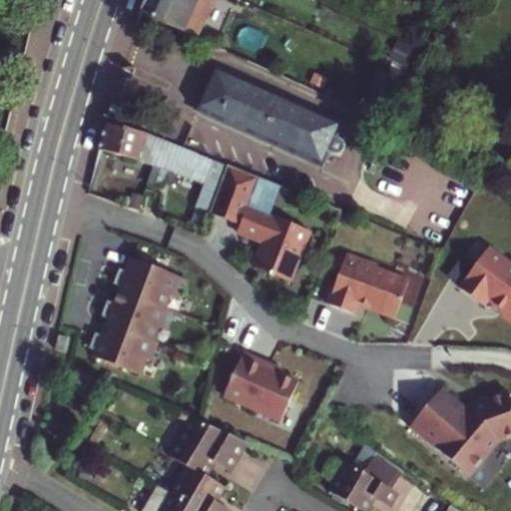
[(147,0),(143,11),(197,37),(213,0),(147,0)]
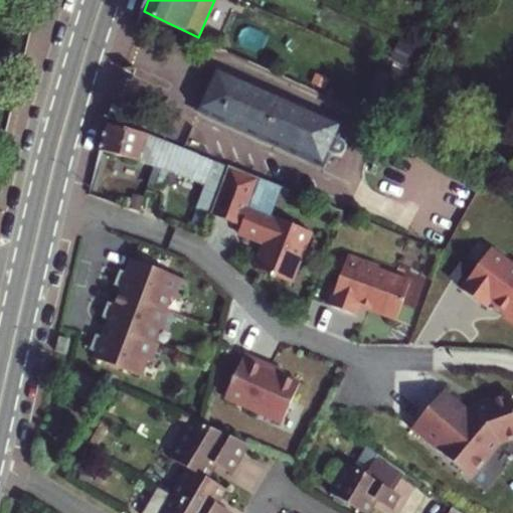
[(254,136),(257,133),(323,163),(340,125),(218,70),(209,92),(207,91),(199,108),(243,127),(242,130),(254,136)]
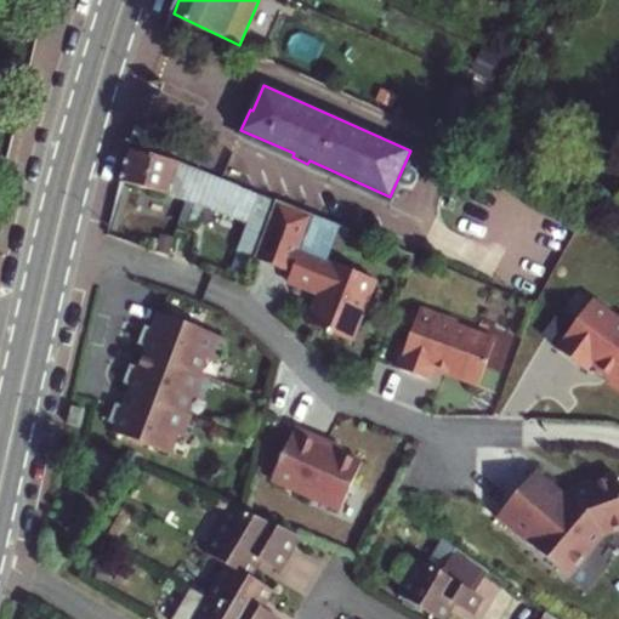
[(464,148),(443,138),(430,172),(449,181),(464,148)]
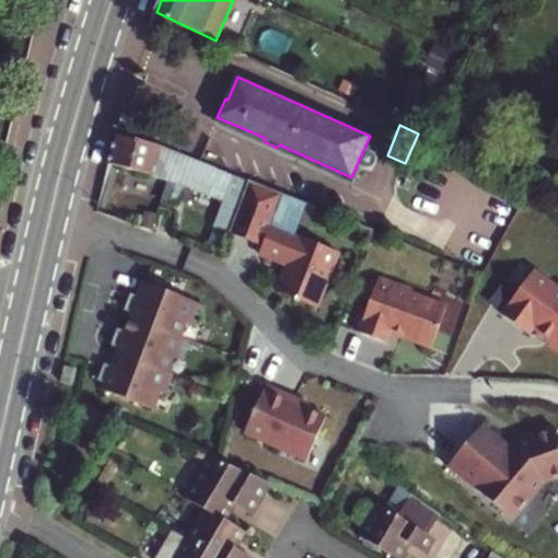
[(159,144),(115,135),(107,163),(166,176),(170,178),(181,153),(159,144)]
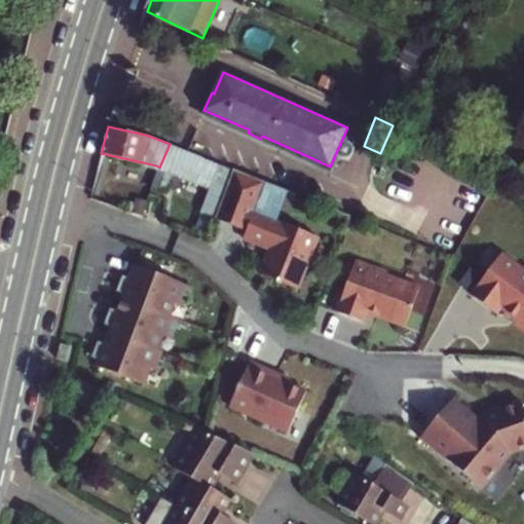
[(229,167),(218,163),(170,144),(159,167),(156,165),(150,188),(157,189),(158,186),(164,188),(169,172),(208,186),(198,213),(214,218),(231,169),(229,167)]
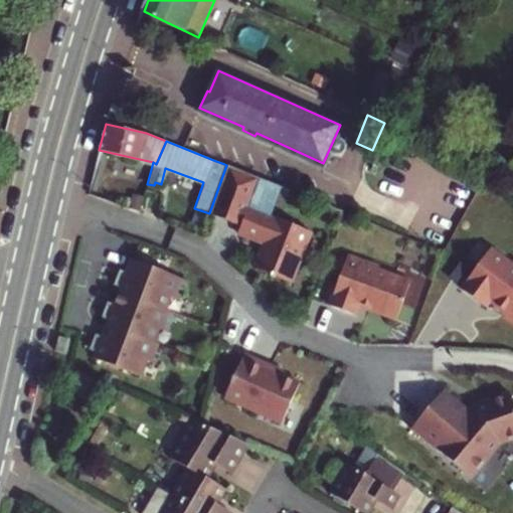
[(130,205),(141,208),(144,196),(133,193),(130,205)]
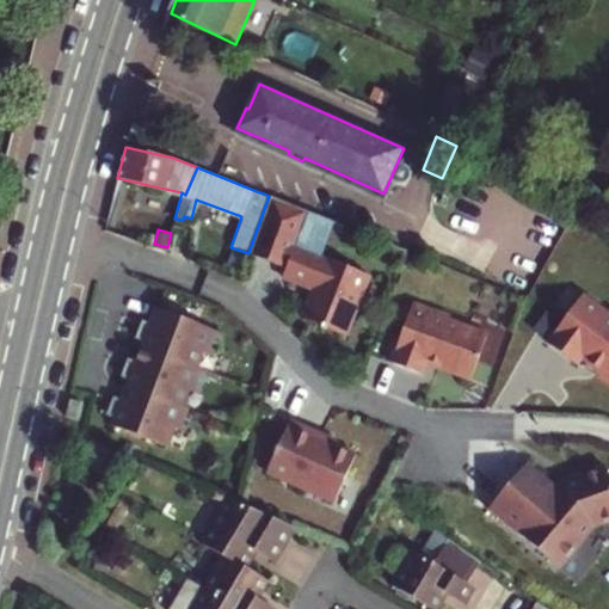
[(301,308),(348,326),(357,297),(356,296),(364,270),(293,245),(280,275),(311,285),(301,308)]
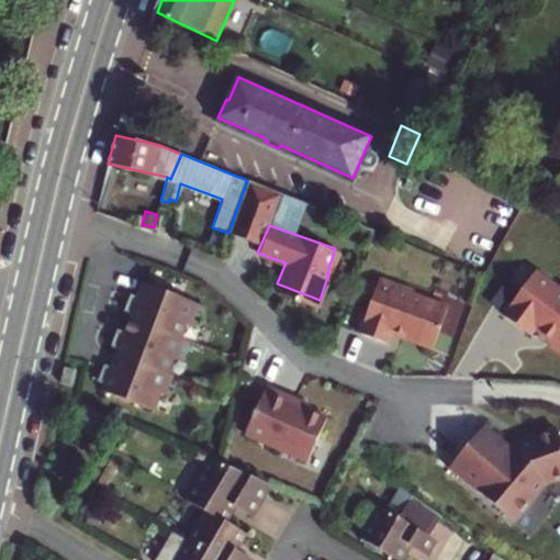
[(327,272),(328,273),(337,249),(335,248),(327,272)]
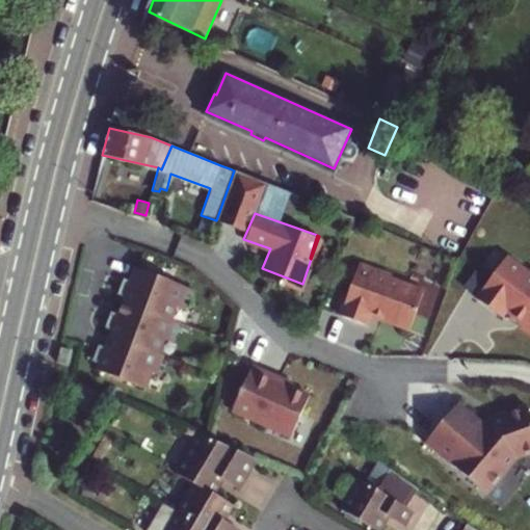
[(528,272),(501,256),(474,300),(501,316),(505,310),(521,318),(518,323),(529,330),(529,270),(528,272)]
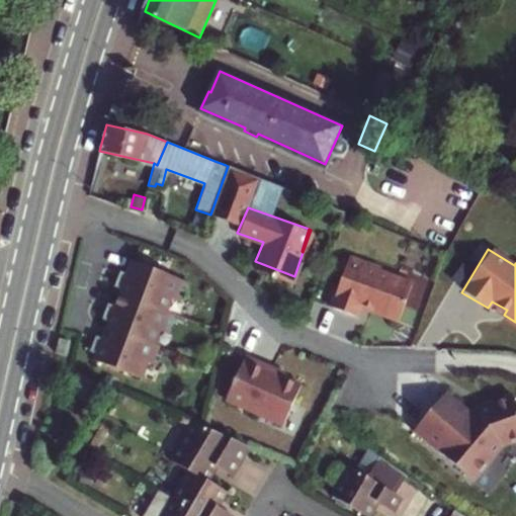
[(376,267),(350,257),(332,309),(357,318),(361,310),(399,323),(413,284),(380,272),(376,267)]
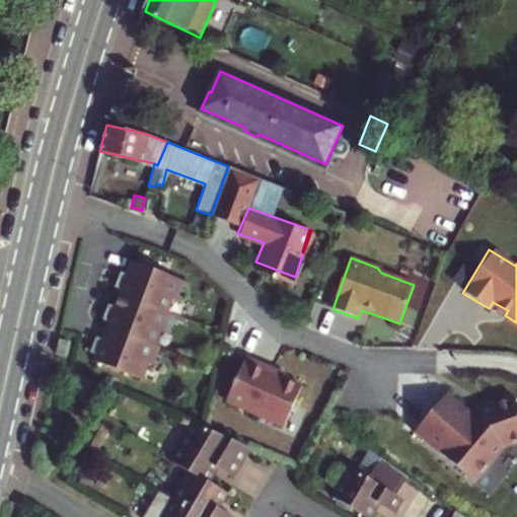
[(97,353),(94,360),(140,377),(146,362),(156,365),(163,345),(153,342),(157,328),(168,333),(174,313),(164,309),(169,296),(179,300),(187,280),(130,260),(125,274),(119,272),(114,285),(120,287),(114,307),(107,304),(102,318),(108,319),(101,339),(95,337),(91,350),(97,353)]
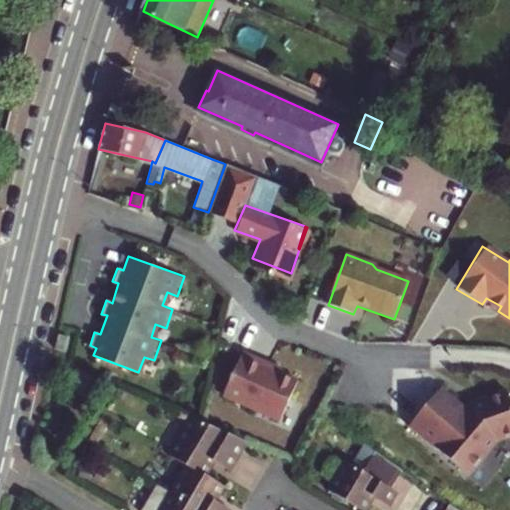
[(271,273),(271,272),(289,279),(291,273),(252,258),(251,264),(267,271),(266,272),(271,273)]
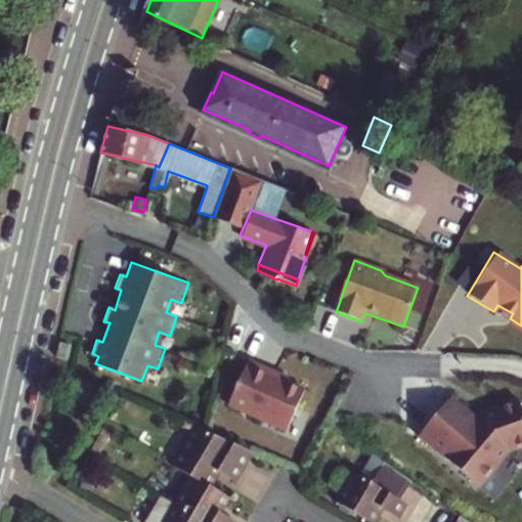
[(58,342),(55,356),(66,358),(69,344),(58,342)]
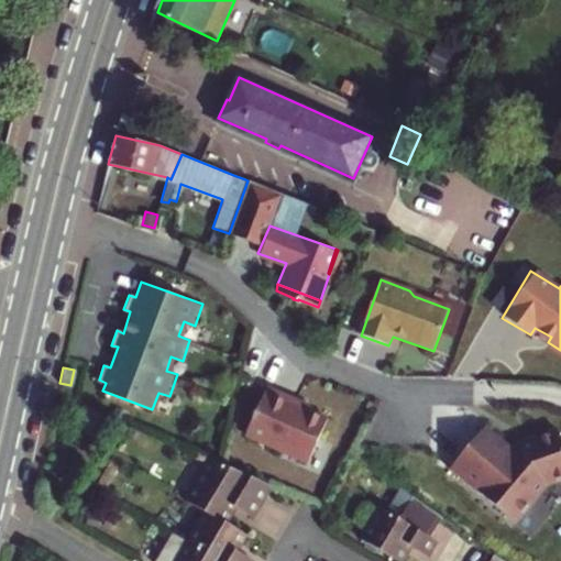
[(297,399),(268,386),(248,435),(309,462),(329,418),(296,403),(297,399)]
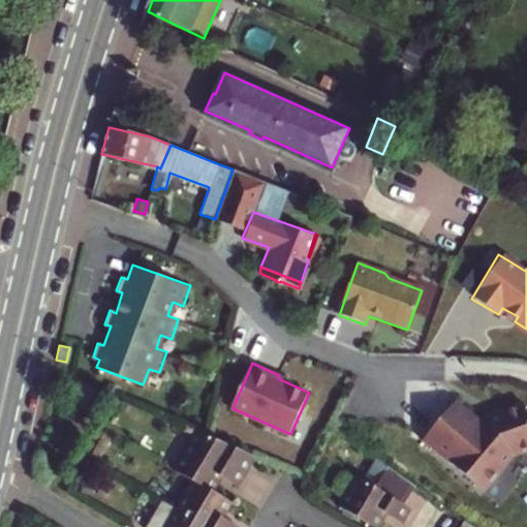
[(484,422),(457,400),(425,439),(487,490),(516,455),(526,451),(526,404),(525,401),(502,410),(503,415),(493,420),(488,415),(484,422)]
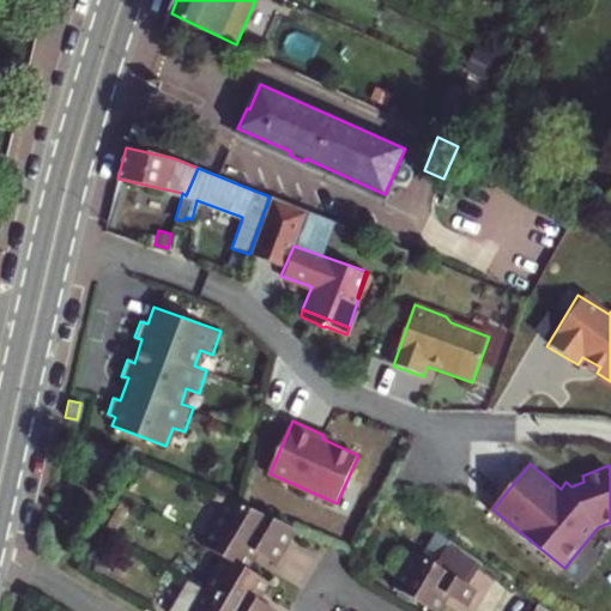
[(276,563),(297,528),(230,500),(204,543),(225,556),(247,569),(256,551),(276,563)]
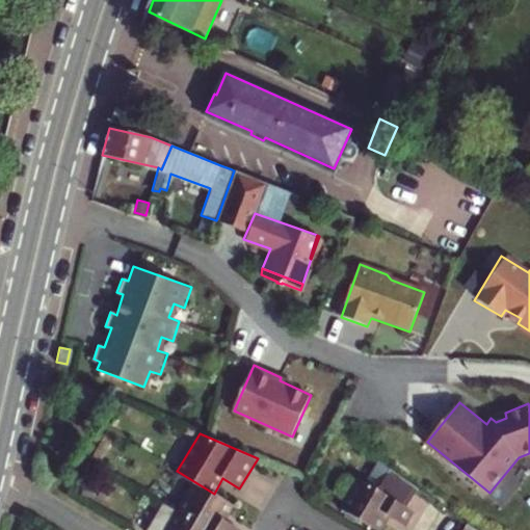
[(418,486),(392,468),(380,485),(362,474),(341,508),(378,529),(388,514),(403,524),(412,510),(406,507),(418,486)]
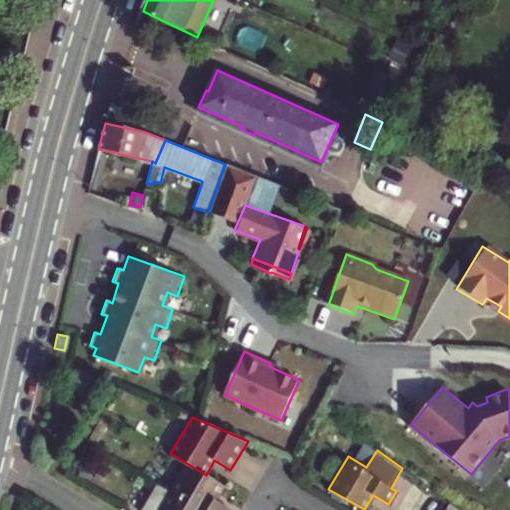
[(188,464),(172,491),(204,509),(229,509),(231,509),(216,500),(224,485),(206,475),(188,464)]
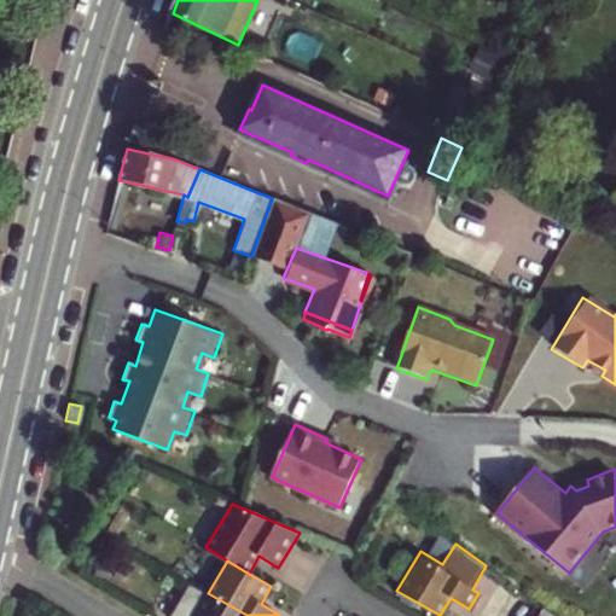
[(247,615),(208,593),(193,615),(247,615)]
